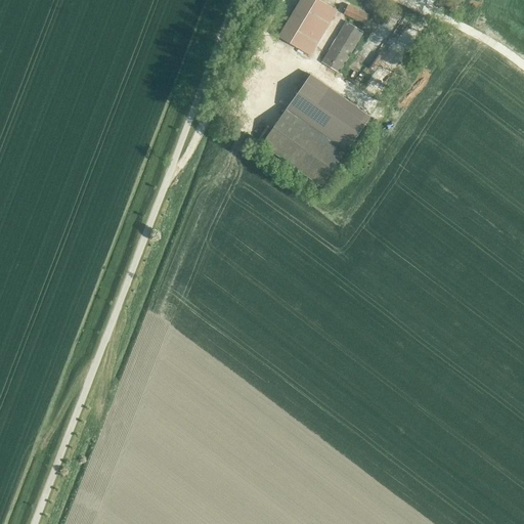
[(300,0),(277,37),(309,55),(337,10),(319,0),(300,0)]
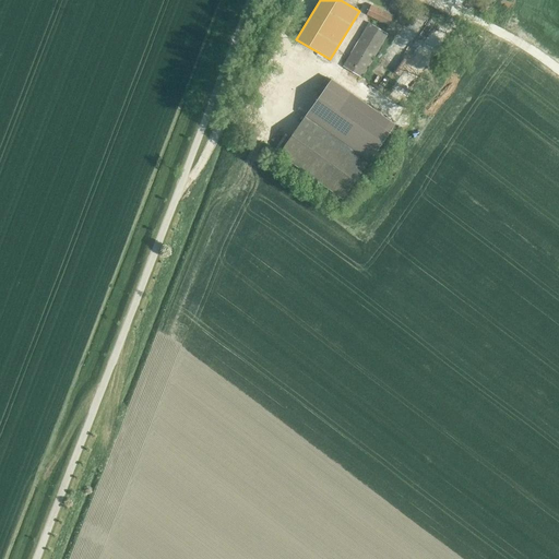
[(366,14),(372,18),(388,25),(392,16),(370,6),(366,14)]
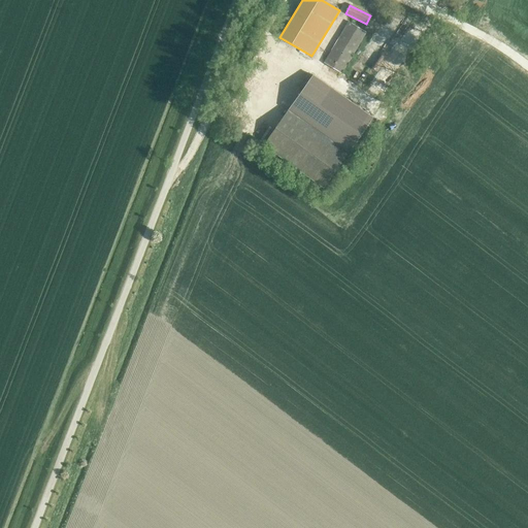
[(324,63),(340,73),(365,32),(349,22),(324,63)]
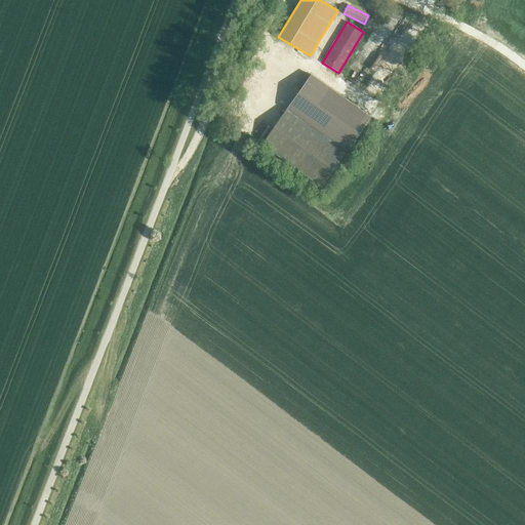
[(308,78),(288,107),(347,148),(366,120),(369,116),(311,74),(308,78)]
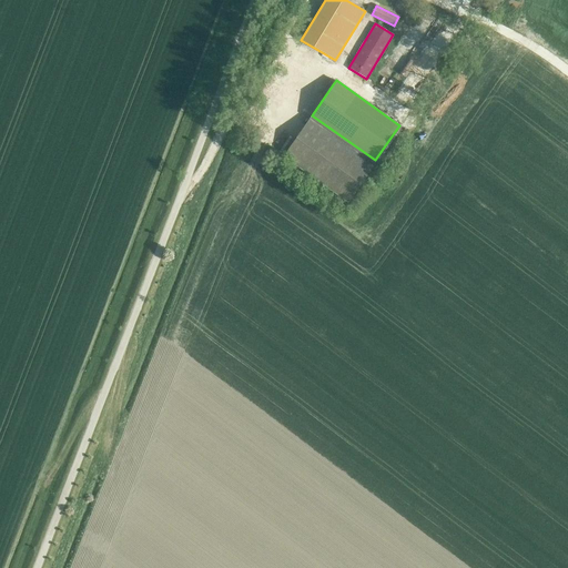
[(346,201),(372,164),(308,120),(283,156),(346,201)]
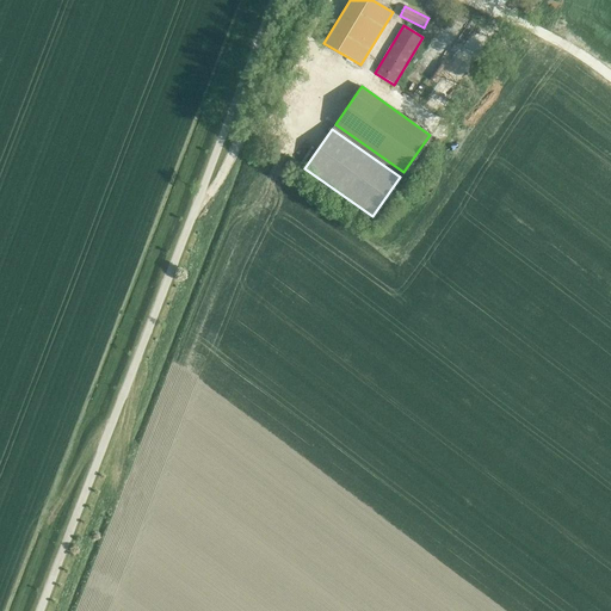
All buildings are outlined.
